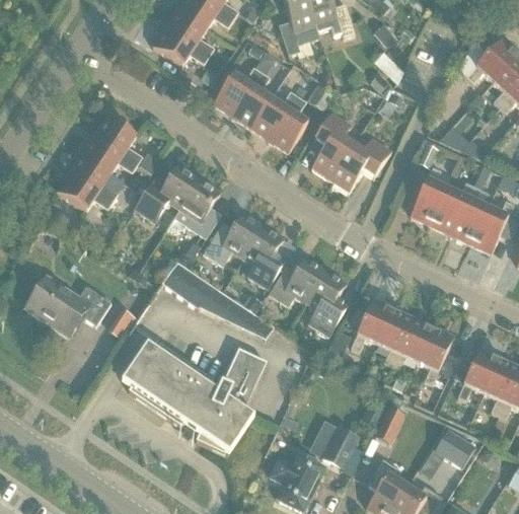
[(182,0),(176,9),(206,29),(213,18),(227,28),(232,19),(202,0),(182,0)]
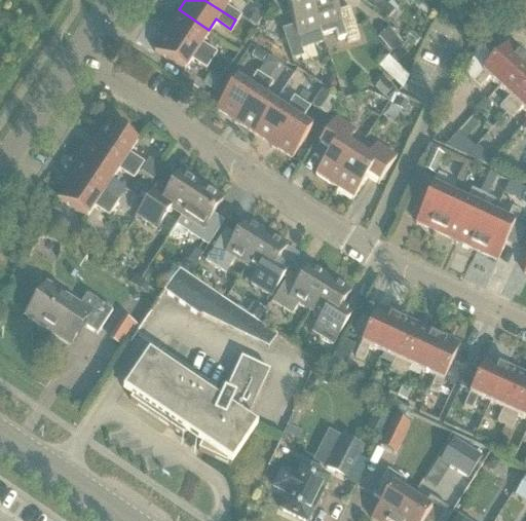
[(204,0),(235,20),(240,12),(226,3),(228,0),(204,0)]
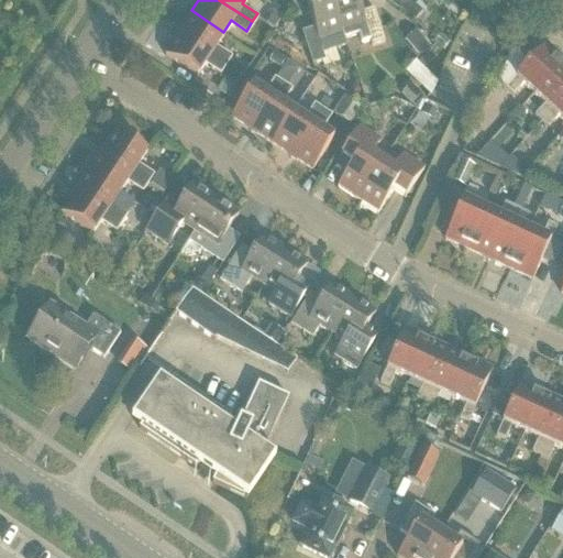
[(346,41),(344,33),(332,0),(306,0),(313,23),(301,28),(311,61),(324,56),(322,48),(346,41)]
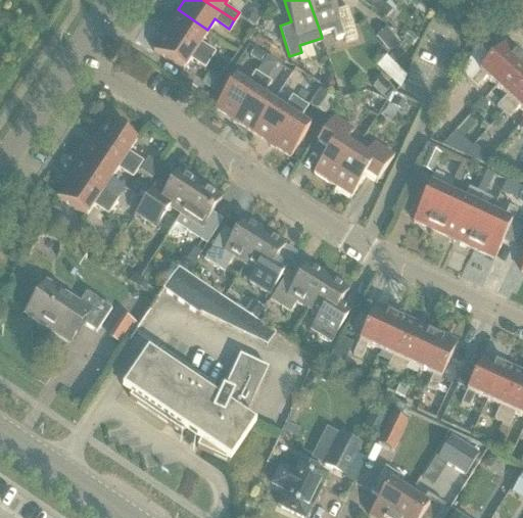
[(308,0),(320,31),(333,27),(336,36),(343,33),(344,38),(357,34),(347,4),(335,7),(333,0),(308,0)]
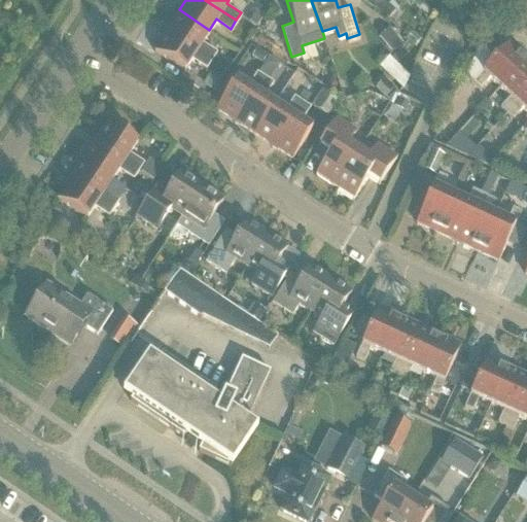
[(367,0),(386,16),(394,7),(386,0),(367,0)]
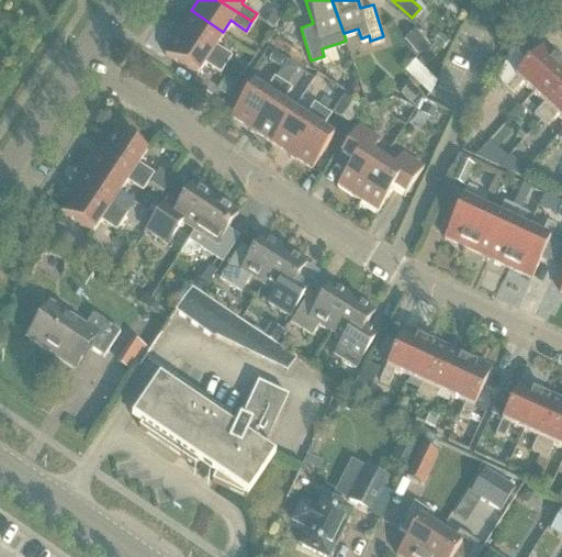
[(191,10),(178,31),(225,62),(231,53),(215,43),(223,32),(191,10)]
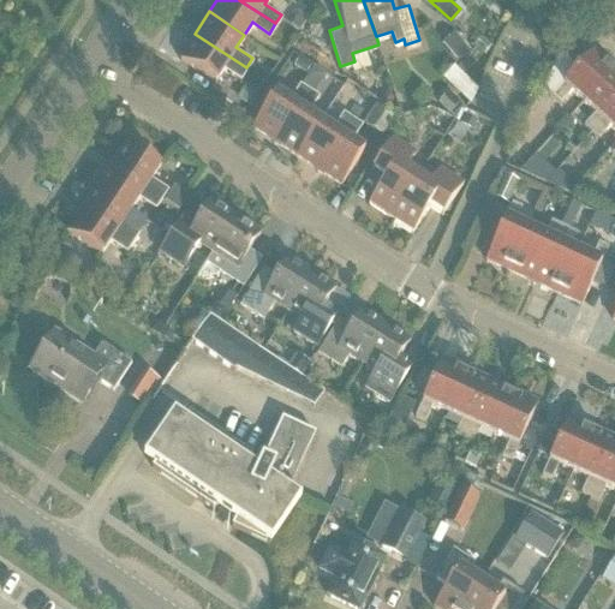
[(471,47),(454,28),(441,39),(457,58),(471,47)]
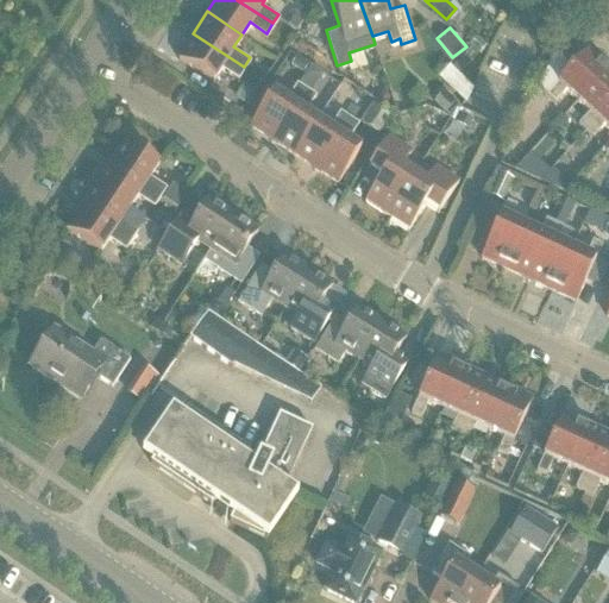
[(238,76),(244,67),(193,33),(179,55),(213,77),(221,64),(238,76)]
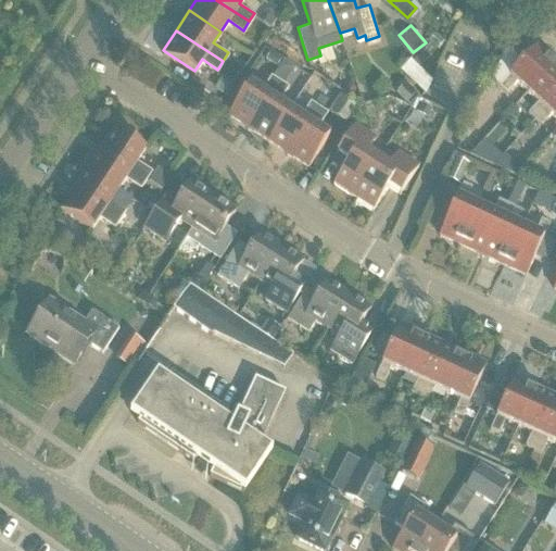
[(527,88),(555,57),(538,40),(521,58),(508,46),(501,54),(491,75),(506,89),(516,78),(527,88)]
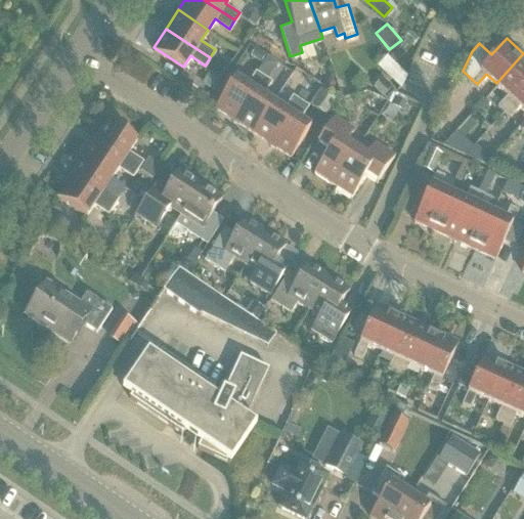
[(375,58),(396,81),(406,72),(385,49),(375,58)]
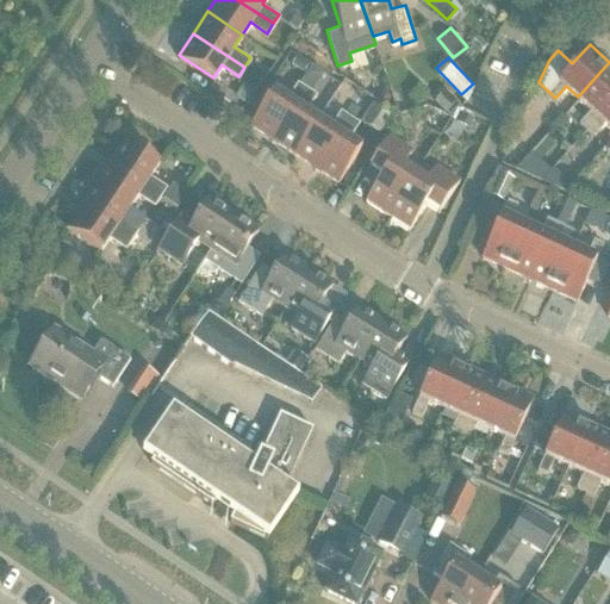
[(586,126),(609,99),(609,62),(578,97),(590,107),(579,119),(586,126)]
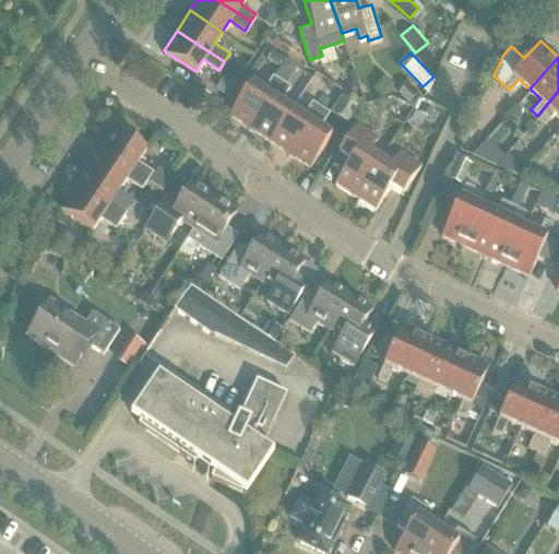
[(229,112),(249,125),(280,78),(272,72),(262,89),(250,80),(229,112)]
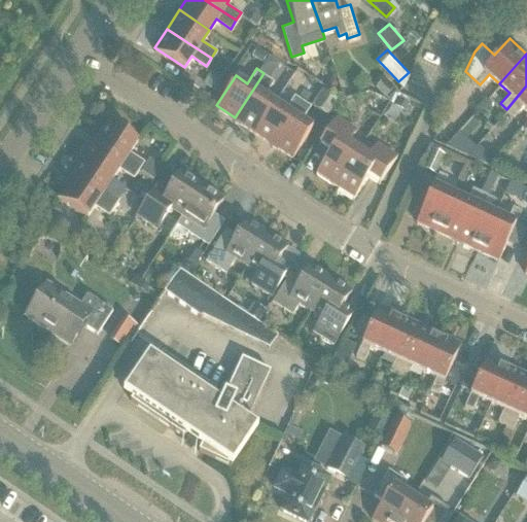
[(235,117),(254,130),(274,100),(264,94),(273,79),(264,73),(235,117)]
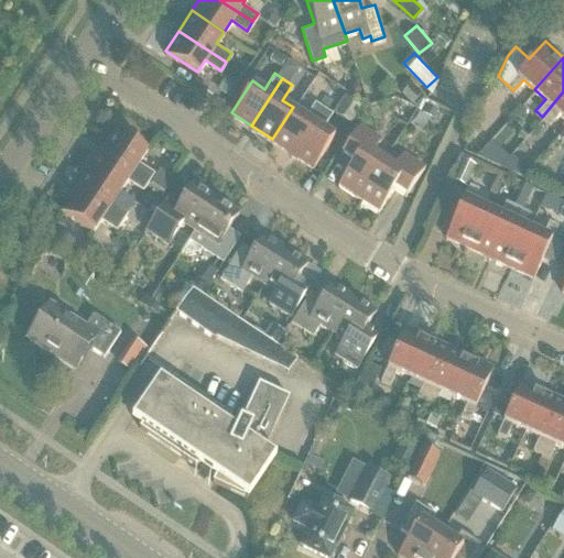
[(422,89),(411,78),(400,90),(412,100),(422,89)]
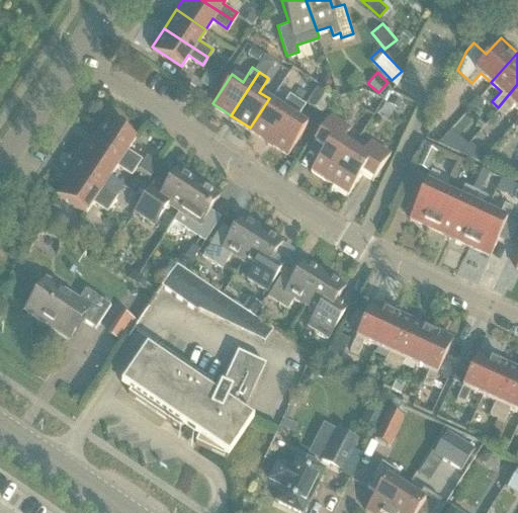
[(315,81),(304,74),(297,84),(308,91),(315,81)]
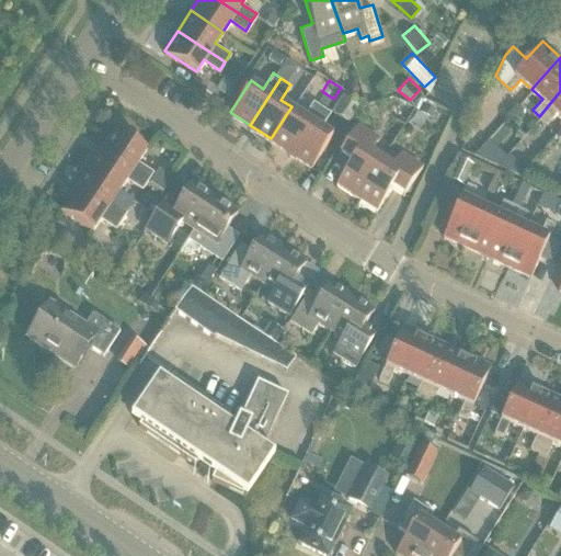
[(361,101),(344,90),(332,109),(347,120),(361,101)]
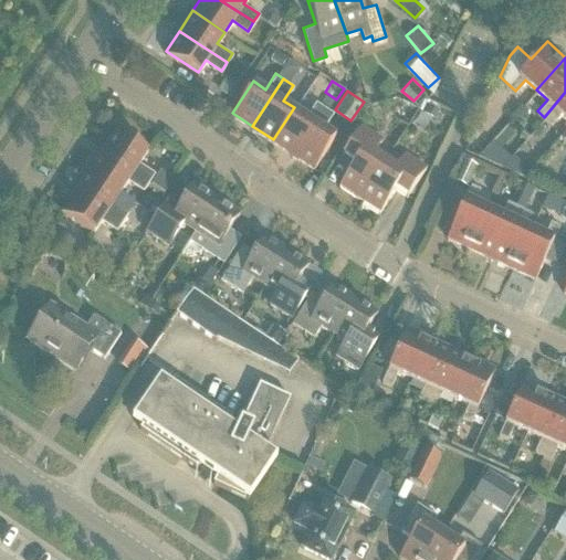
[(565,116),(565,92),(544,117),(551,123),(561,112),(565,116)]
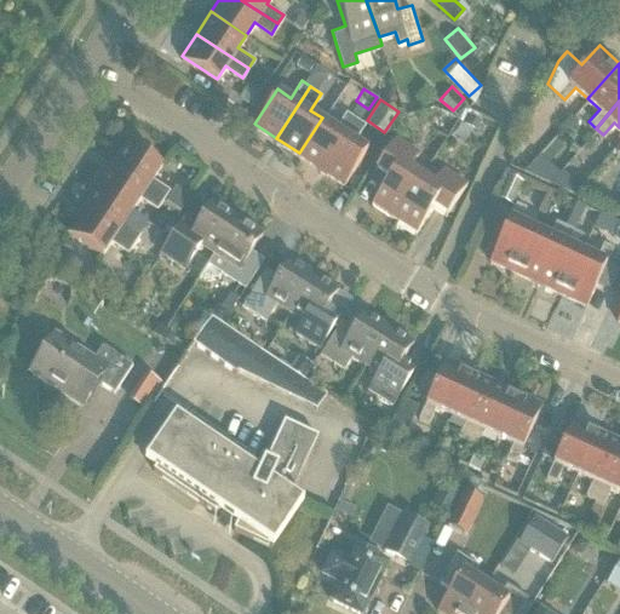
[(299,153),(321,167),(355,115),(345,109),(334,126),(322,118),(299,153)]
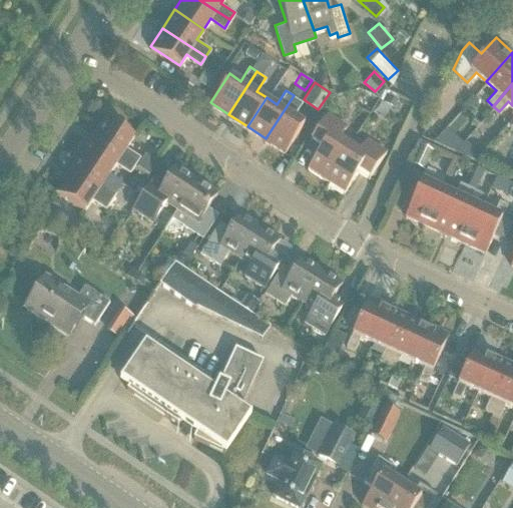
[(294,95),(266,138),(284,150),(304,121),(293,114),(302,100),(294,95)]
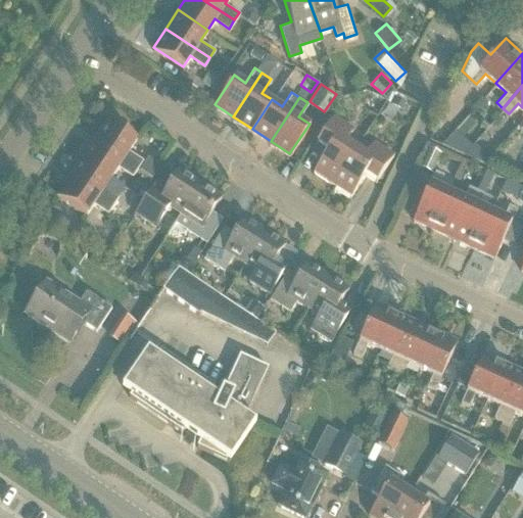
[(313,169),(332,181),(355,145),(345,138),(353,126),(333,113),(316,139),(327,147),(313,169)]
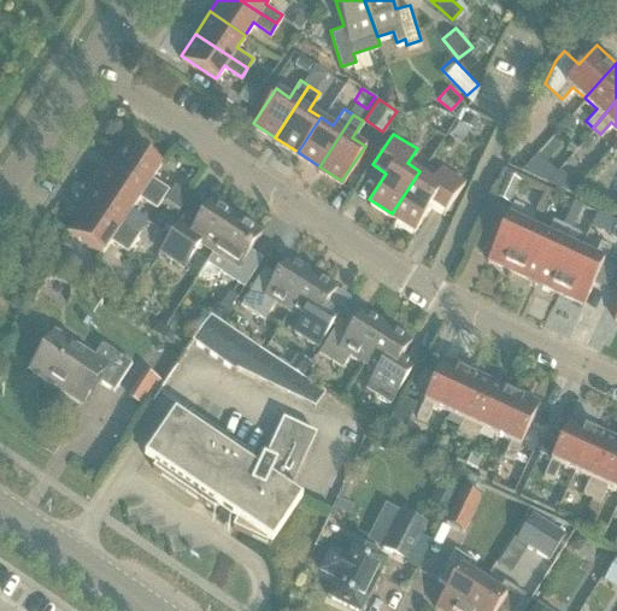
[(110,162),(162,197),(168,187),(151,176),(159,163),(124,140),(110,162)]
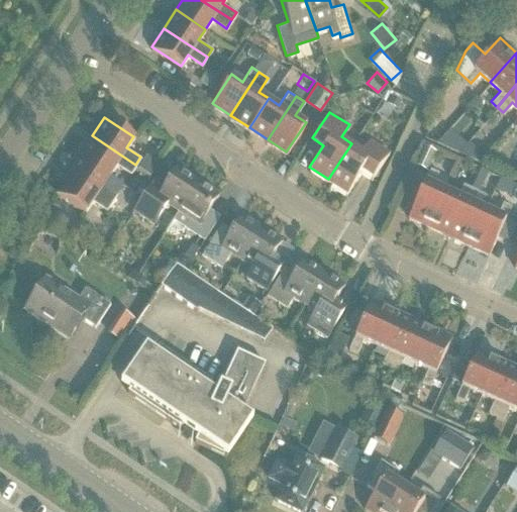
[(92,135),(80,154),(109,174),(116,163),(130,173),(135,165),(92,135)]
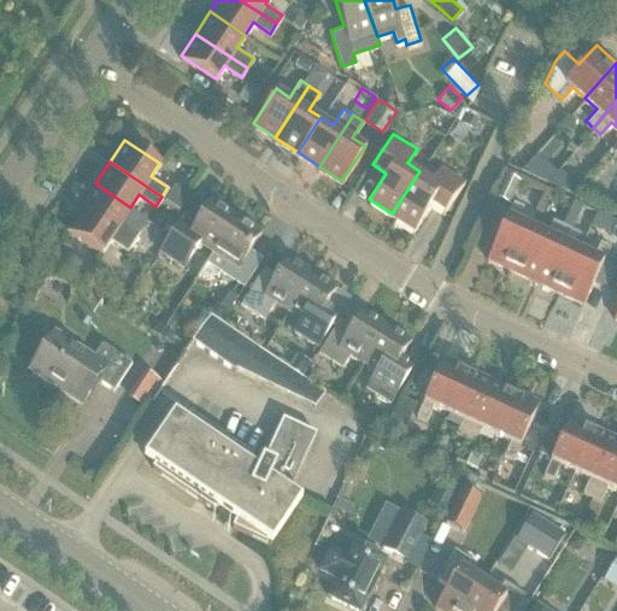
[(432,178),(419,171),(392,213),(413,228),(430,203),(444,211),(464,180),(441,165),(432,178)]
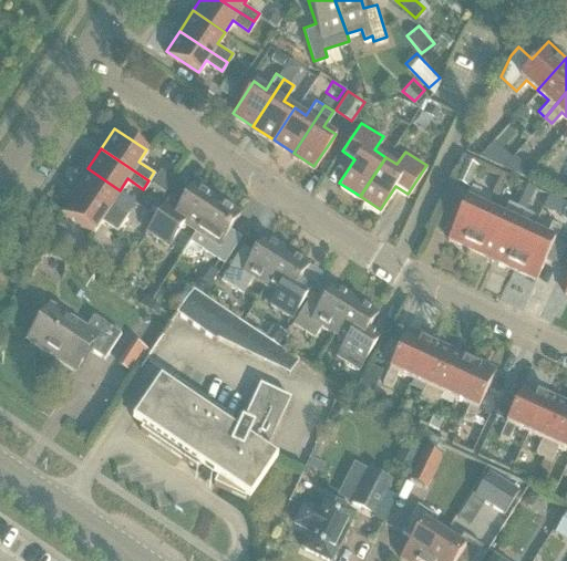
[(478,162),(464,155),(454,178),(468,184),(478,162)]
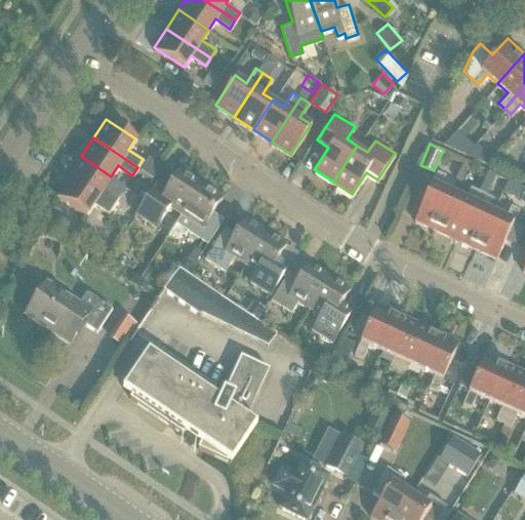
[(164,156),(154,150),(146,161),(156,168),(164,156)]
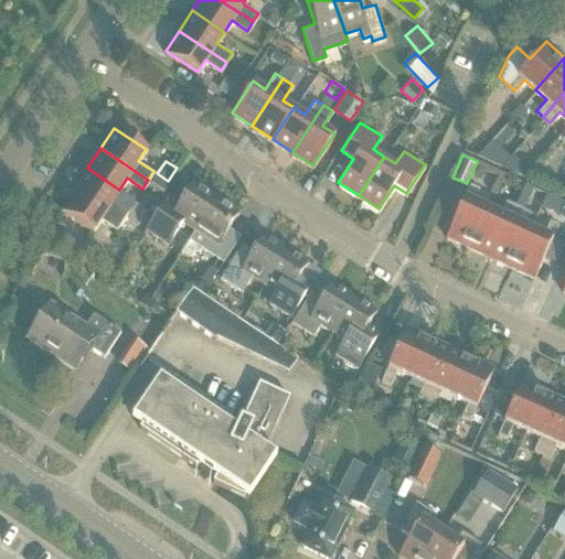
[(87,168),(74,189),(121,219),(127,211),(112,201),(119,190),(87,168)]
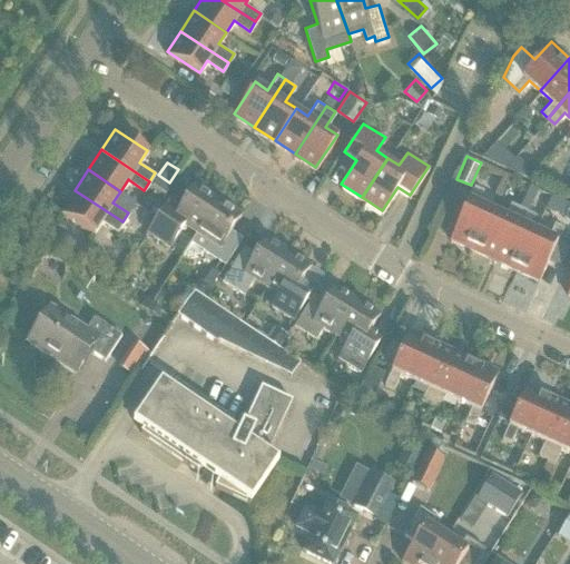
[(183,221),(196,230),(218,197),(195,181),(182,201),(170,194),(147,230),(168,245),(183,221)]
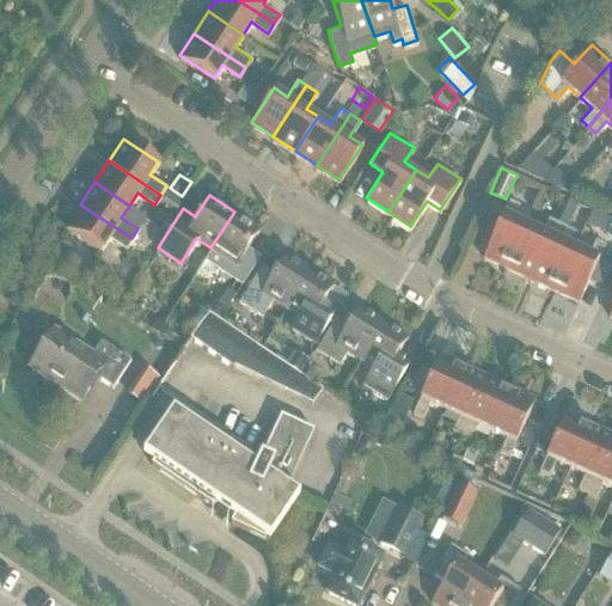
[(483,255),(507,265),(526,224),(512,216),(519,202),(509,197),(483,255)]
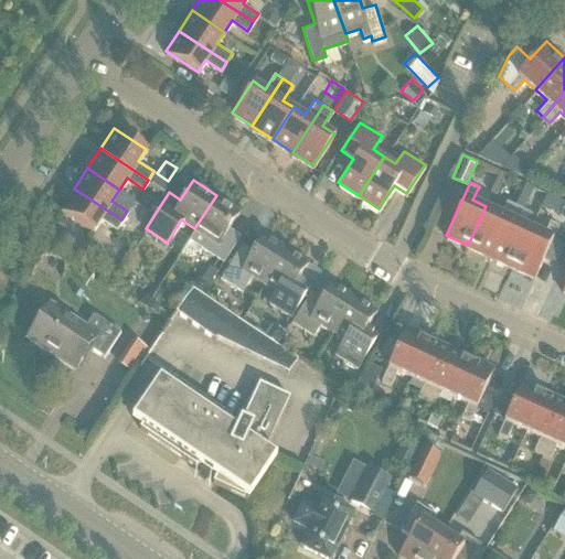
[(116,228),(121,219),(74,189),(61,208),(93,229),(100,217),(116,228)]
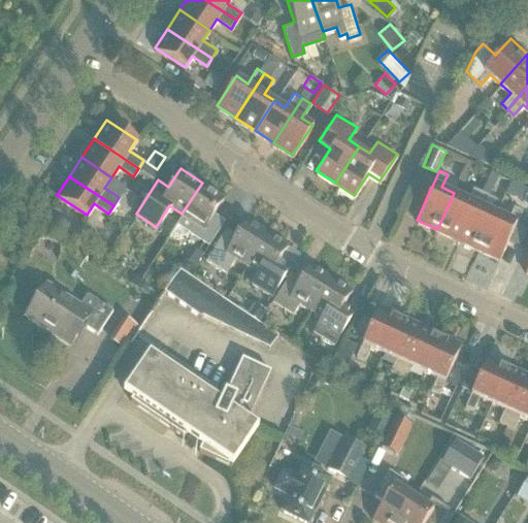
[(224,218),(213,210),(223,196),(202,183),(182,214),(175,222),(207,242),(224,218)]
